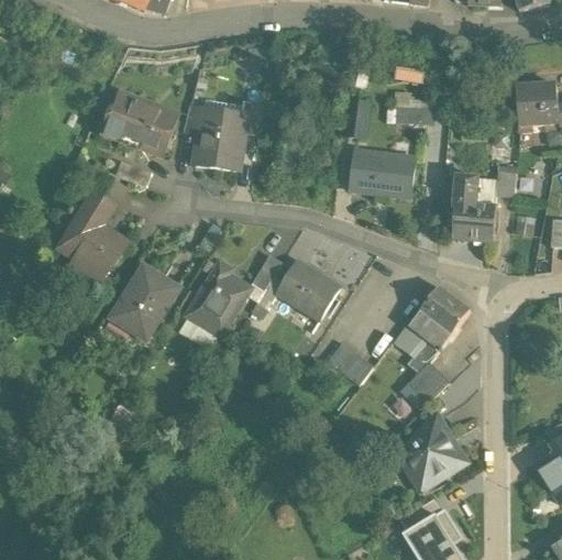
[(110,0),(141,13),(142,9),(142,8),(144,0),(110,0)]
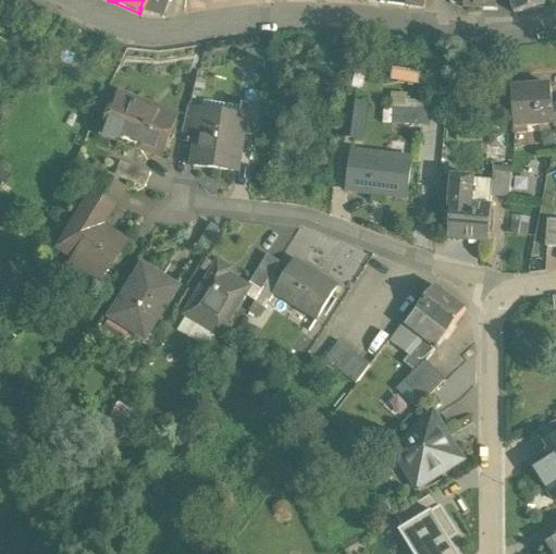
[(143,0),(140,8),(140,9),(159,14),(163,0),(143,0)]
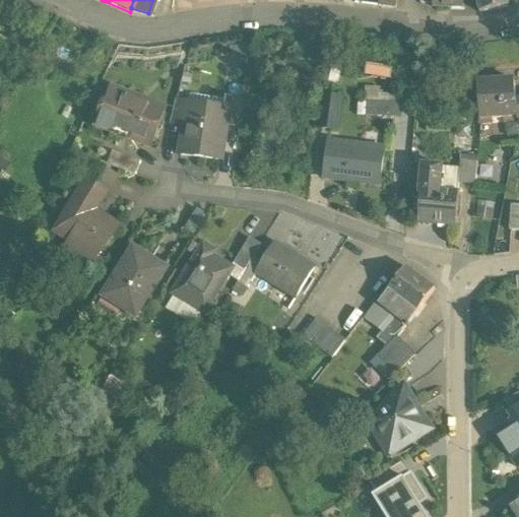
[(476,0),(479,10),(507,3),(506,0),(476,0)]
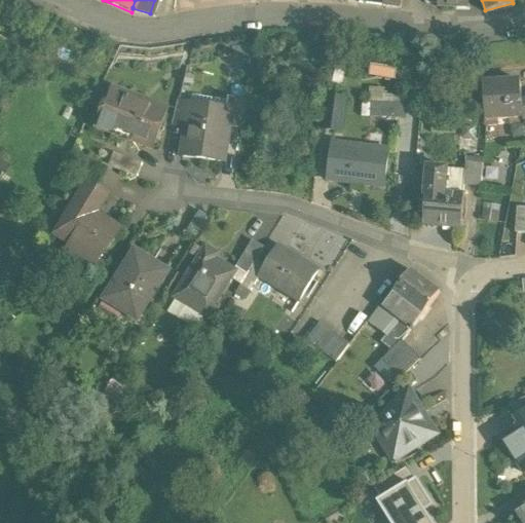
[(519,77),(480,79),(484,116),(521,114),(520,98),(519,77)]
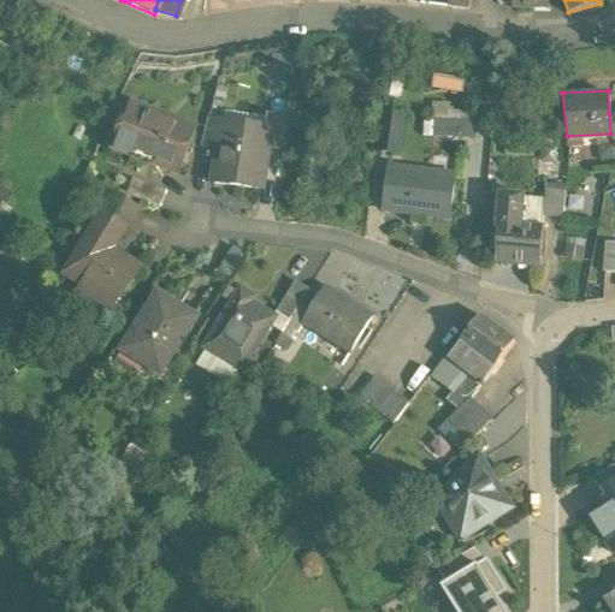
[(189,129),(154,117),(157,111),(126,100),(110,147),(128,154),(130,146),(176,164),(189,129)]
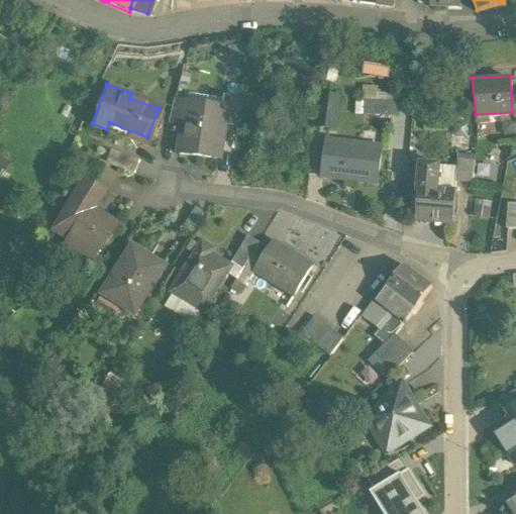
[(239,93),(222,91),(220,105),(222,105),(220,118),(236,120),(239,93)]
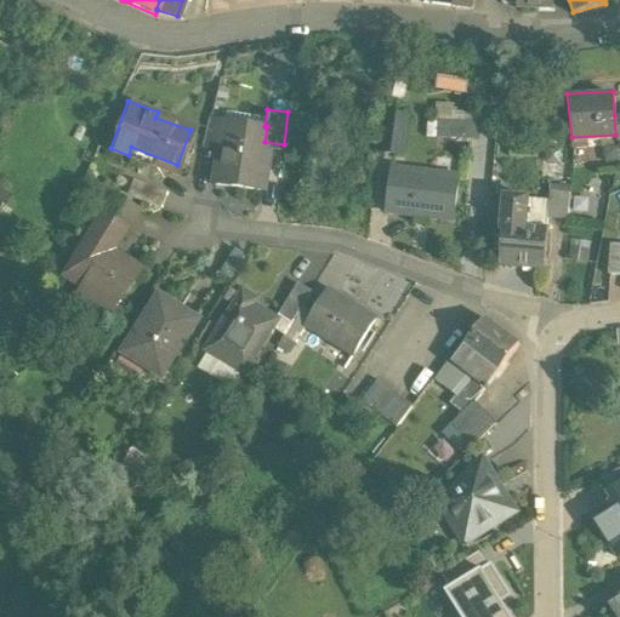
[(222,114),(208,113),(202,141),(219,143),(222,120),(222,114)]
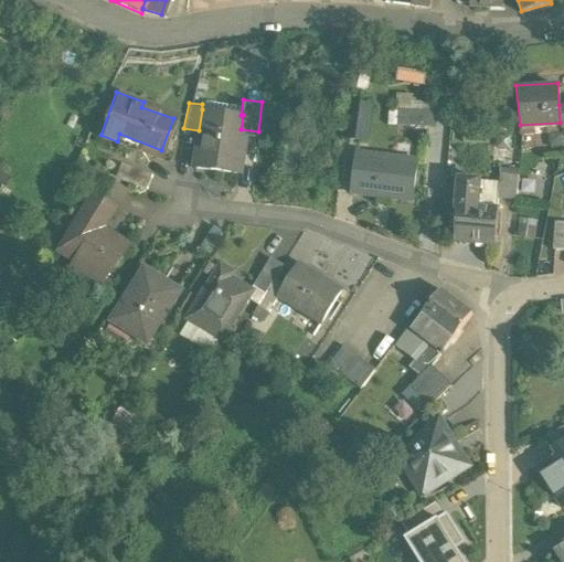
[(361,107),(346,106),(342,134),(358,136),(361,107)]
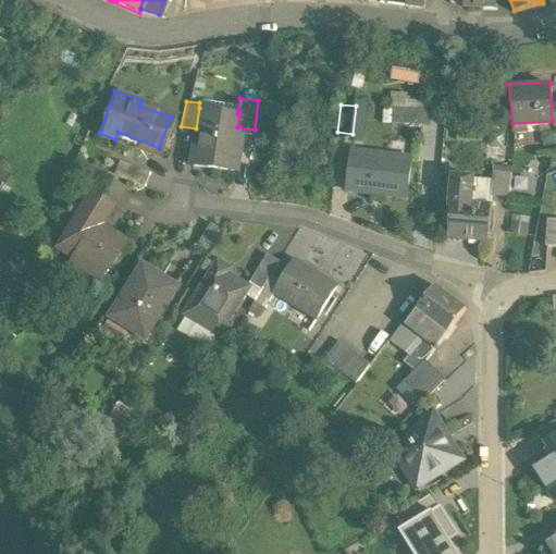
[(423,107),(391,105),(390,119),(423,121),(423,107)]
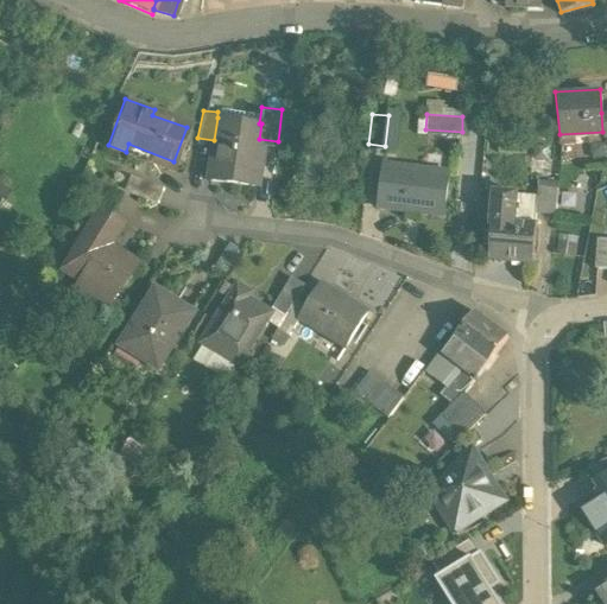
[(259,124),(217,118),(214,140),(210,175),(258,180),(260,163),(257,163),(259,139),(261,124),(259,124)]
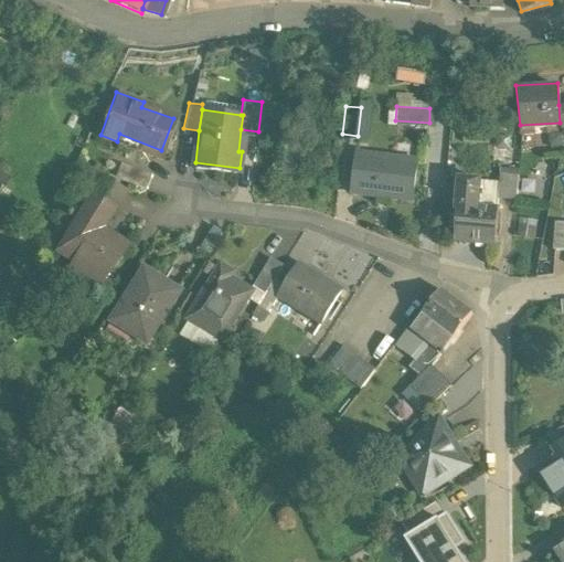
[(563,138),(544,139),(545,152),(563,151),(563,138)]
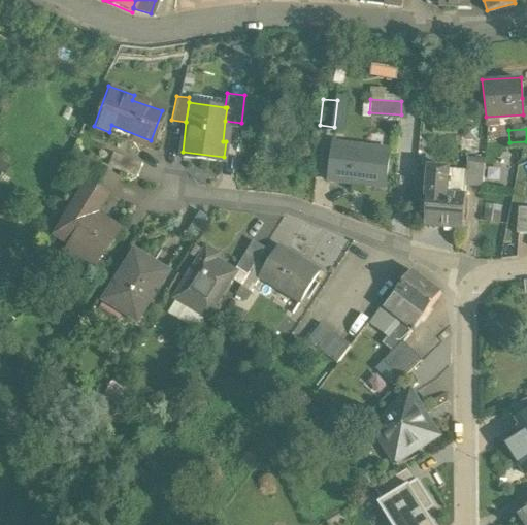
[(368,144),(331,140),(327,177),(385,184),(388,152),(368,150),(368,144)]
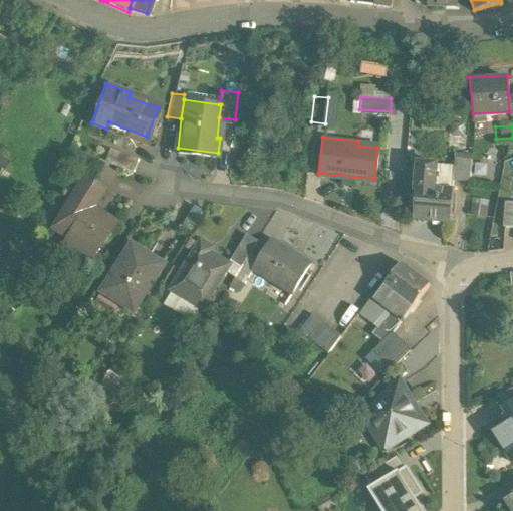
[(138,158),(114,150),(110,163),(133,172),(138,158)]
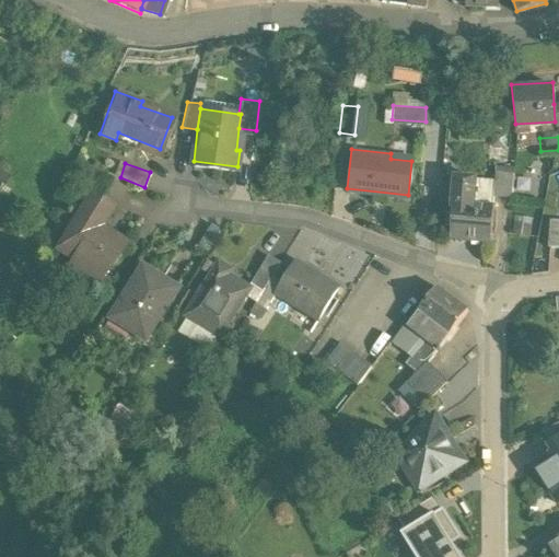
[(123,188),(95,170),(84,186),(94,192),(113,204),(123,188)]
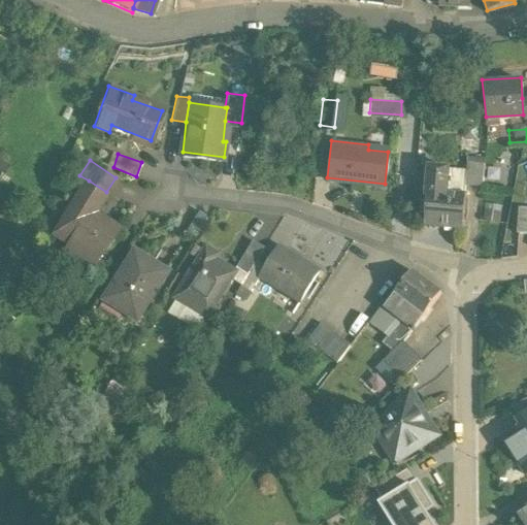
[(465,185),(482,186),(483,163),(466,162),(465,185)]
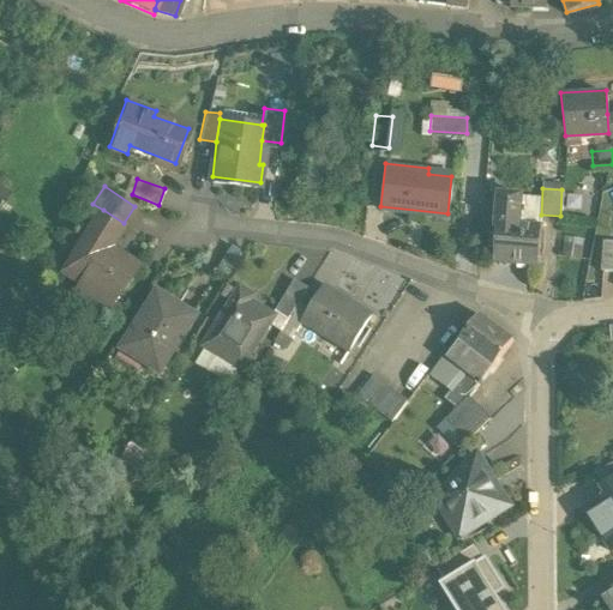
[(516,192),(496,191),(494,219),(496,219),(496,222),(515,222),(515,215),(516,192)]
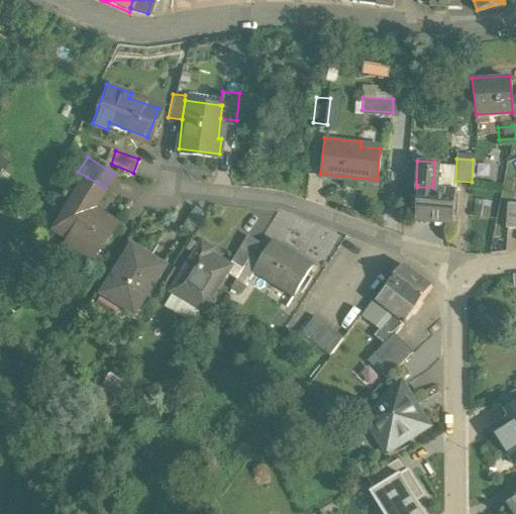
[(87,177),(56,225),(73,235),(61,253),(86,270),(115,223),(91,207),(104,188),(87,177)]
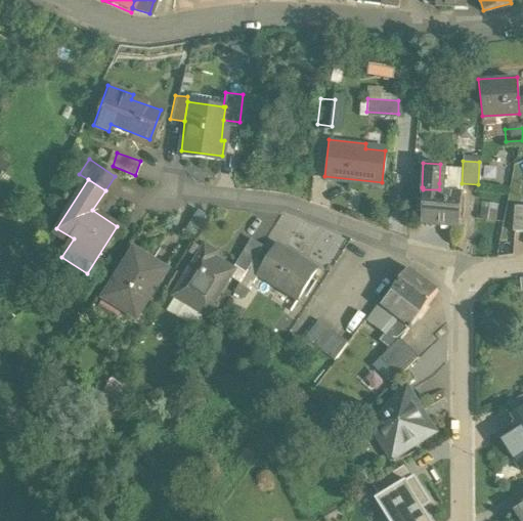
[(439,189),(423,189),(423,187),(422,187),(420,222),(422,222),(422,221),(440,222),(440,216),(459,217),(461,189),(459,189),(459,190),(446,190),(439,189)]
